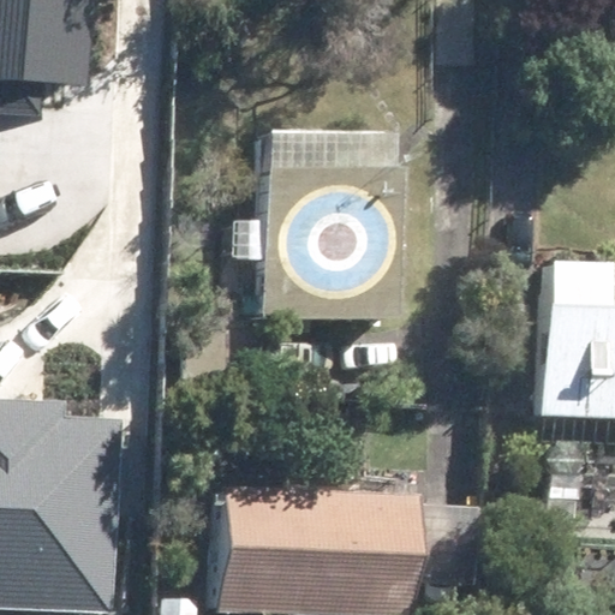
[(0,0),(0,113),(45,117),(47,82),(89,85),(95,0),(0,0)]
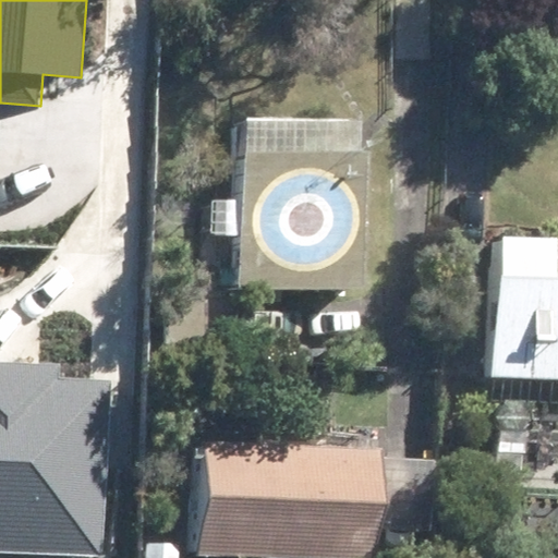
[(355,287),(360,119),(241,113),(235,282),(355,287)]
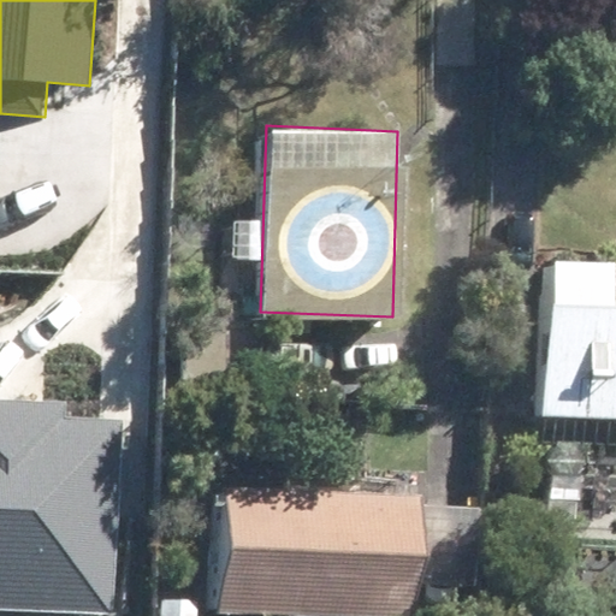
[(615,301),(548,300),(542,437),(615,439),(615,301)]
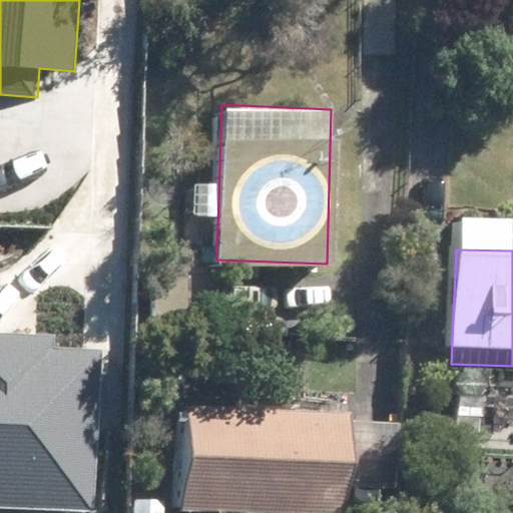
[(0,509),(46,512),(88,512),(101,350),(56,346),(57,337),(0,332),(0,509)]
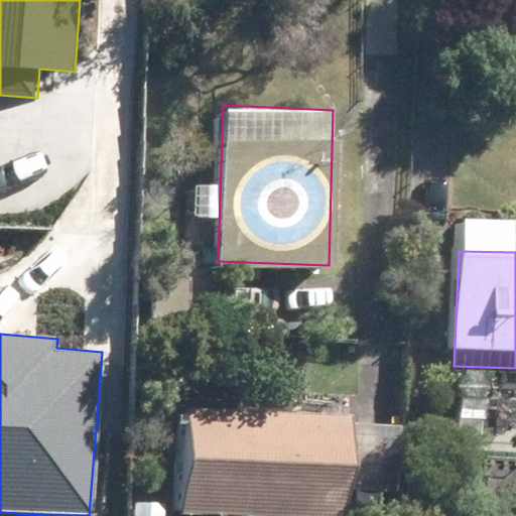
[(460,398),(457,437),(482,439),(485,400),(460,398)]
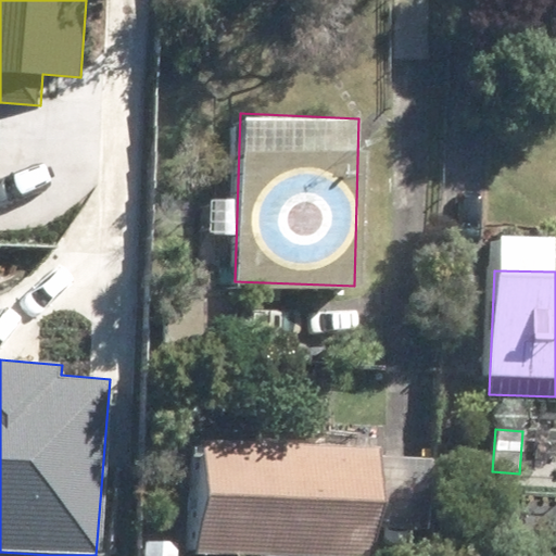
[(373,555),(376,446),(202,440),(199,551),(338,555),(373,555)]
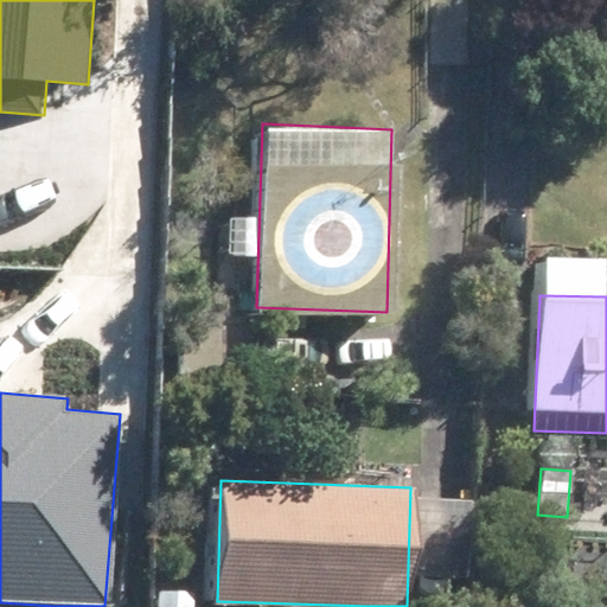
[(158,588),(158,606),(193,606),(195,589),(158,588)]
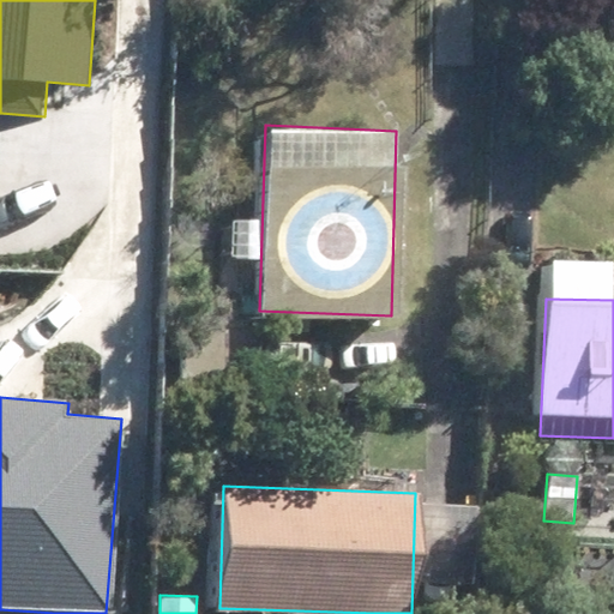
All buildings are outlined.
